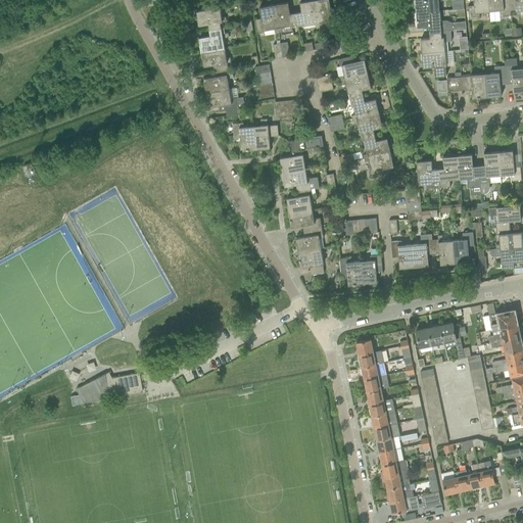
[(319,28),(314,0),(299,3),(301,12),(295,13),(297,27),(315,24),(315,28),(319,28)]
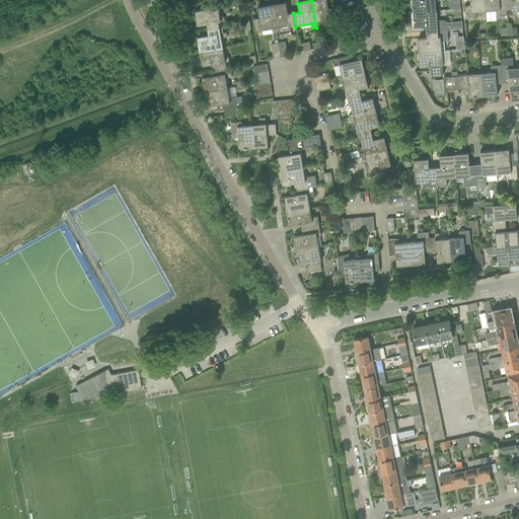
[(325,0),(312,0),(311,0),(316,27),(319,26),(319,22),(329,21),(329,23),(337,22),(334,8),(327,9),(325,0)]
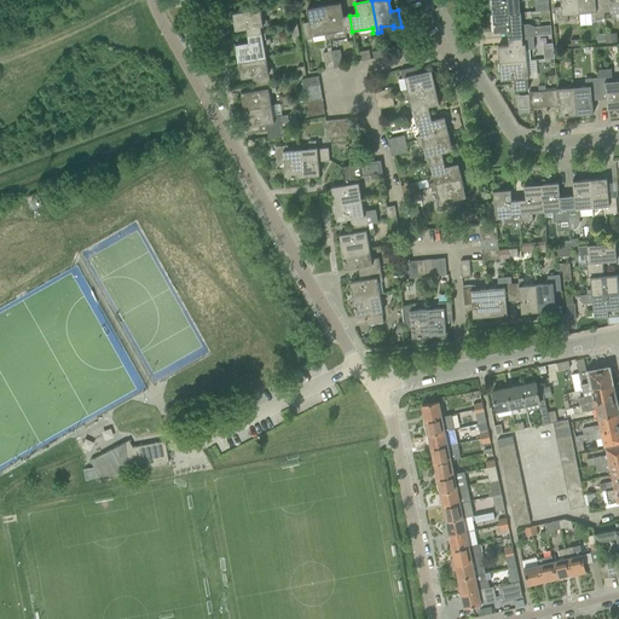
[(519,1),(524,0),(490,0),(492,16),(520,13),(519,1)]
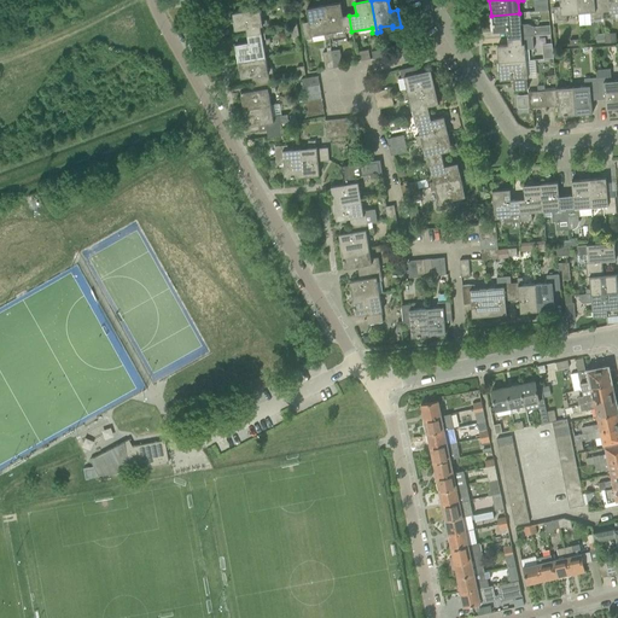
[(578,13),(576,0),(559,0),(560,7),(553,7),(554,23),(566,22),(566,15),(578,13)]
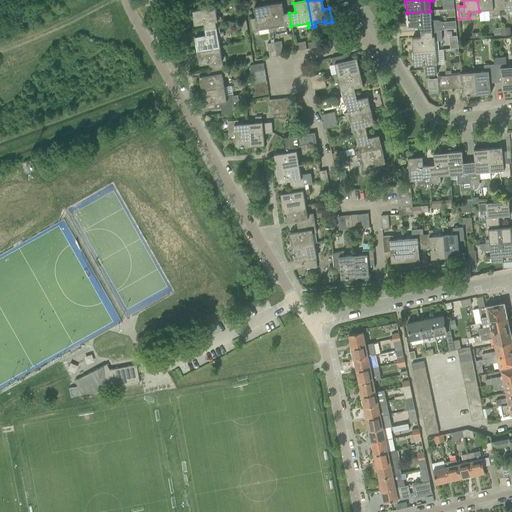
[(491,0),(477,0),(479,11),(488,11),(489,17),(495,16),(499,16),(498,3),(492,3),(491,0)]
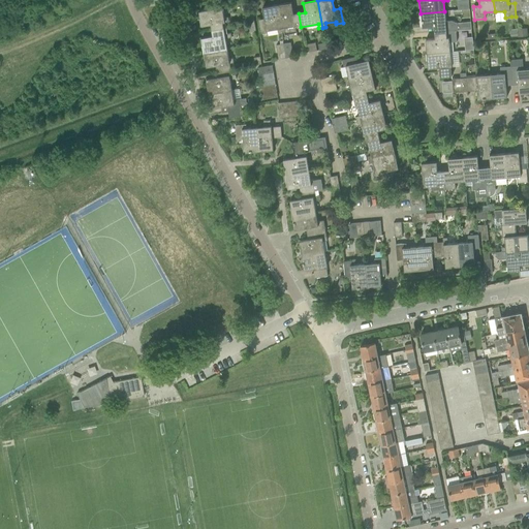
[(528,10),(528,0),(520,0),(520,2),(515,3),(516,17),(526,16),(526,11),(528,10)]
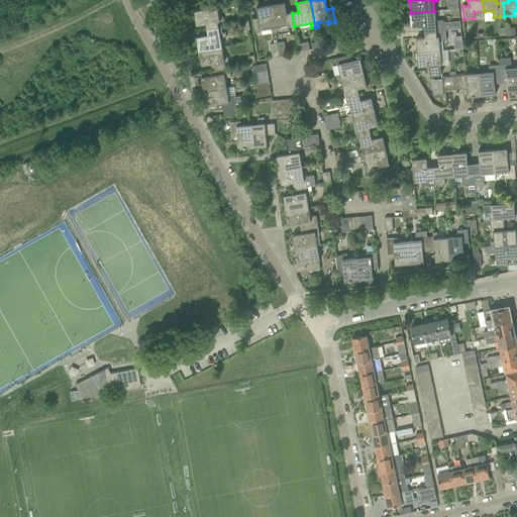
[(285,3),(271,5),(275,31),(278,31),(278,34),(290,32),(289,27),(294,26),(292,13),(287,14),(285,3)]
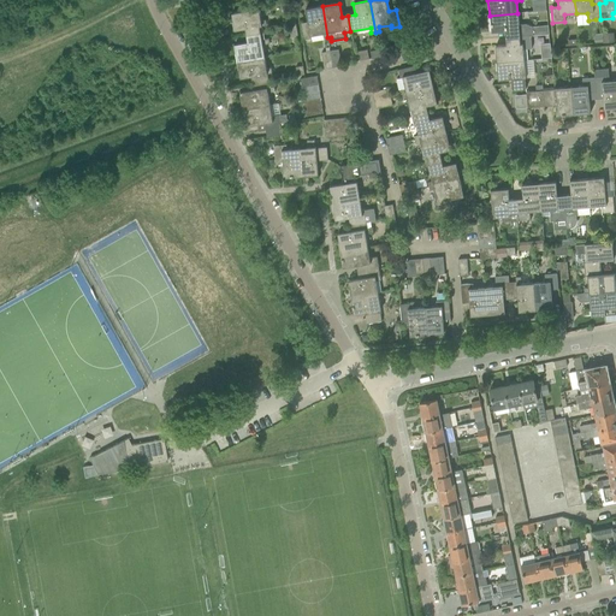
[(327,37),(323,6),(306,9),(307,22),(300,23),(303,40),(311,39),(311,36),(323,34),(324,39),(327,37)]
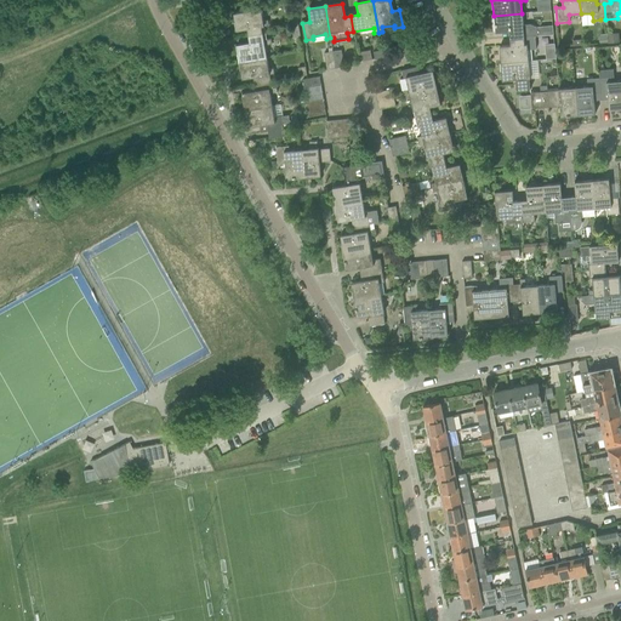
[(263,22),(263,21),(261,9),(233,13),(237,32),(248,29),(249,36),(265,34),(263,27),(268,26),(267,21),(263,22)]
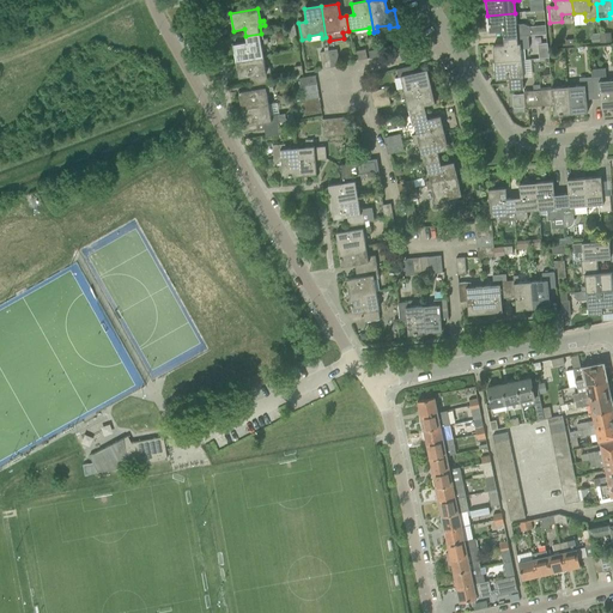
[(515,13),(487,16),(489,32),(502,31),(503,38),(528,36),(530,36),(529,26),(523,24),(516,24),(515,13)]
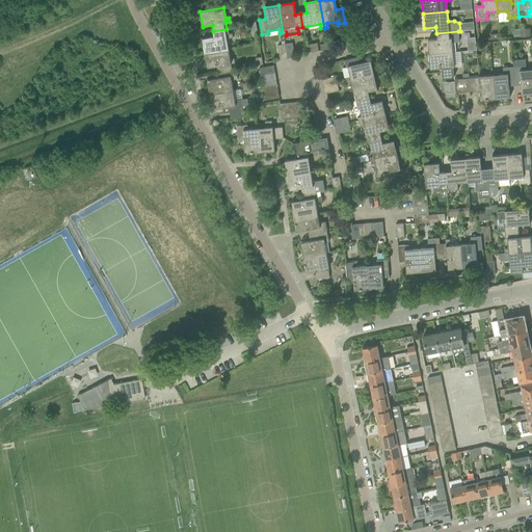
[(227,29),(213,31),(214,36),(203,38),(205,53),(229,49),(227,40),(233,38),(232,33),(228,34),(227,29)]
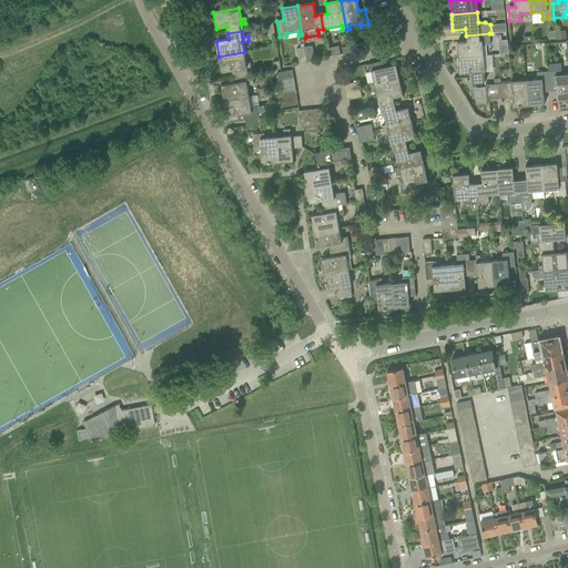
[(466,36),(466,41),(456,42),(458,58),(484,56),(483,46),(490,44),(489,33),(466,36)]
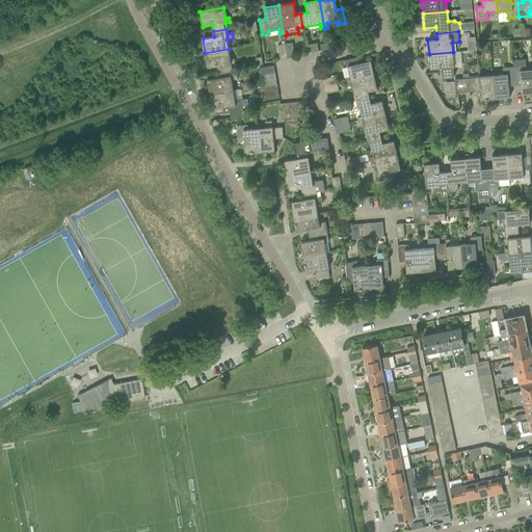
[(294,57),(293,47),(292,43),(285,45),(287,58),(294,57)]
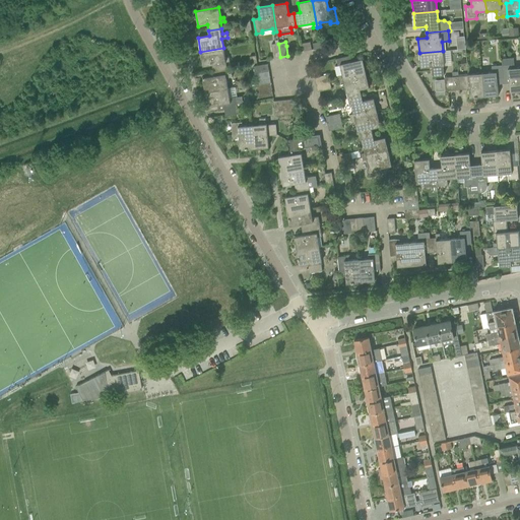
[(280,57),(278,44),(271,45),(273,59),(280,57)]
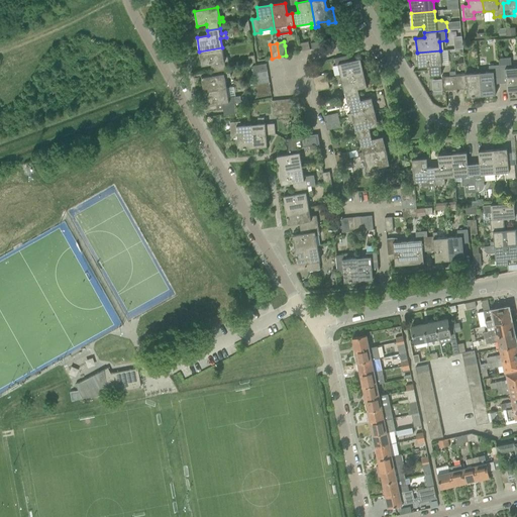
[(223,58),(222,47),(199,52),(201,66),(210,65),(211,70),(225,68),(224,63),(228,62),(227,58),(223,58)]
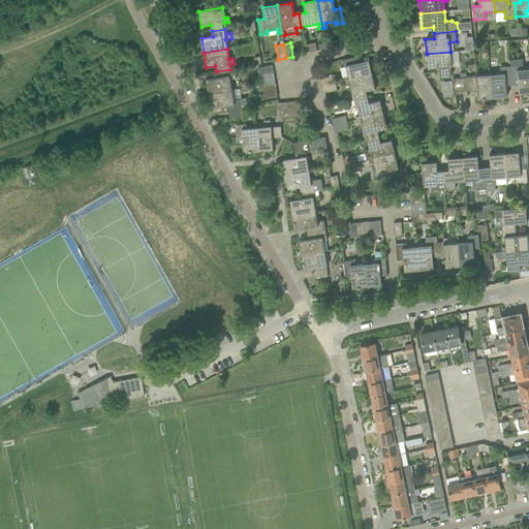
[(450,52),(427,54),(428,69),(439,68),(440,78),(452,76),(450,67),(452,67),(450,52)]
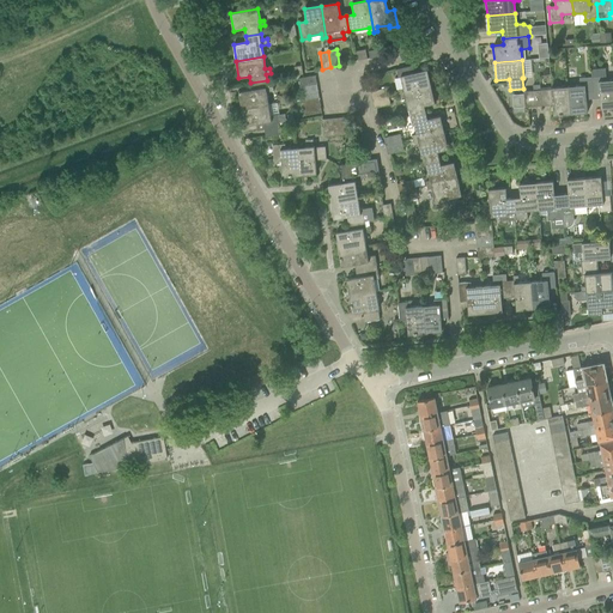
[(400,93),(431,86),(428,70),(414,73),(412,66),(396,70),(398,77),(400,77),(404,89),(399,90),(400,93)]
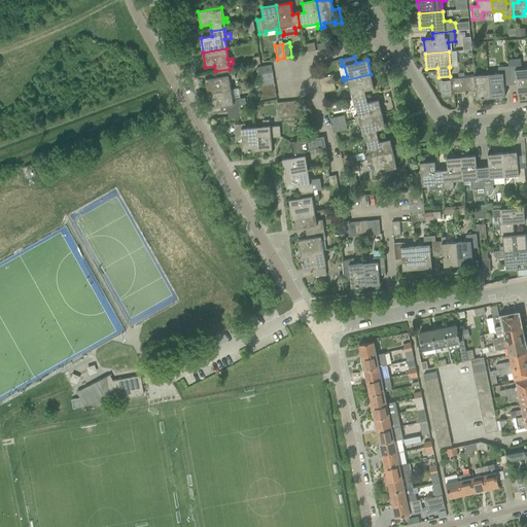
[(271,65),(260,67),(256,68),(257,74),(272,71),(271,65)]
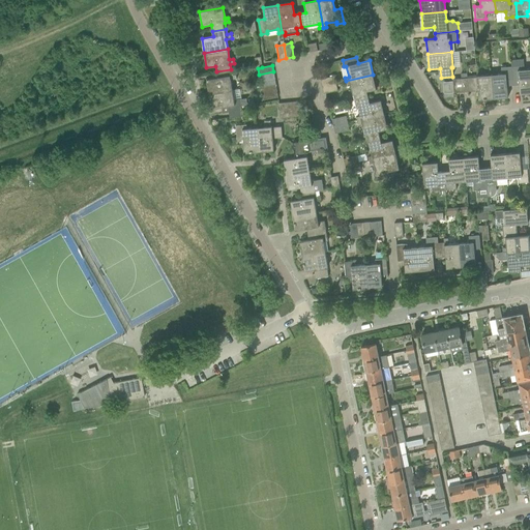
[(529,92),(529,68),(522,69),(522,65),(511,66),(512,80),(518,80),(520,94),(529,92)]
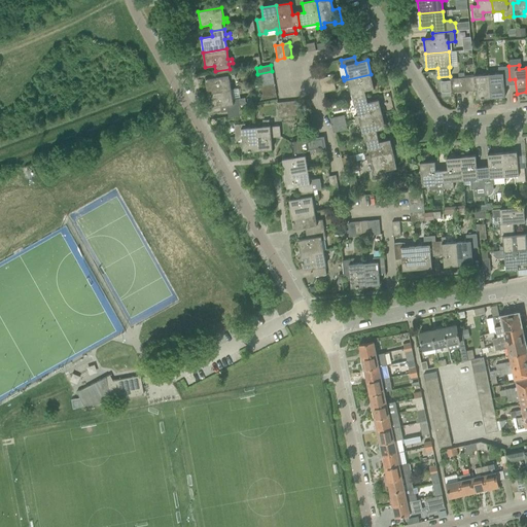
[(498,73),(488,74),(490,98),(505,97),(503,80),(510,79),(508,66),(498,67),(498,73)]
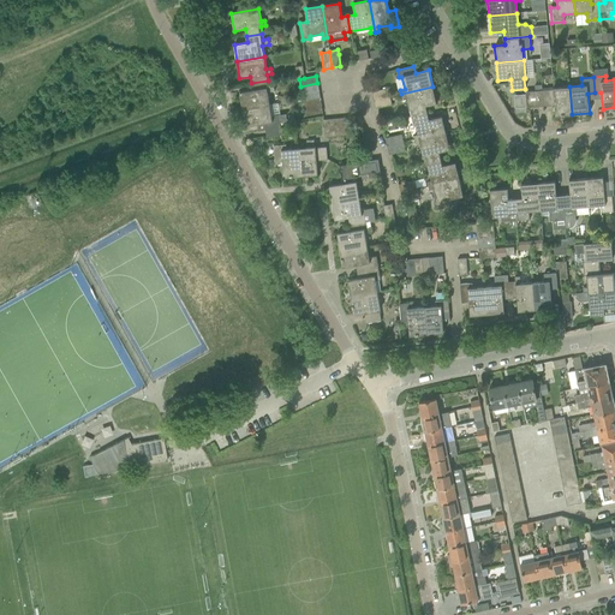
[(252,90),(239,93),(243,109),(269,105),(268,93),(274,91),(274,87),(269,88),(268,81),(251,83),(252,90)]
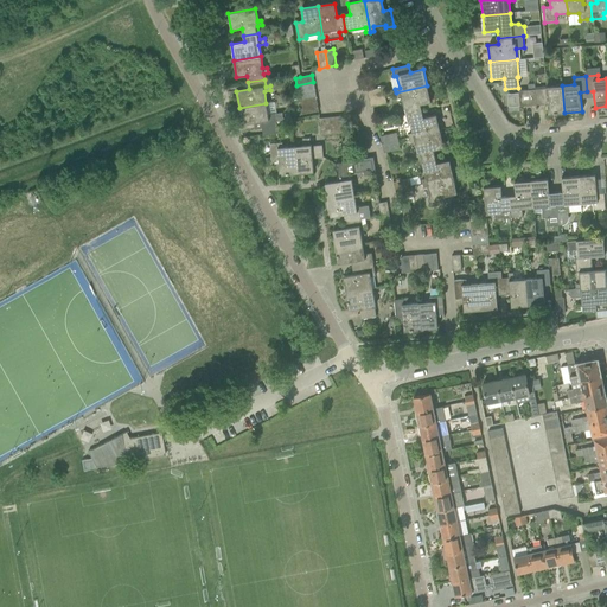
[(314,90),(313,82),(296,85),(298,93),(314,90)]
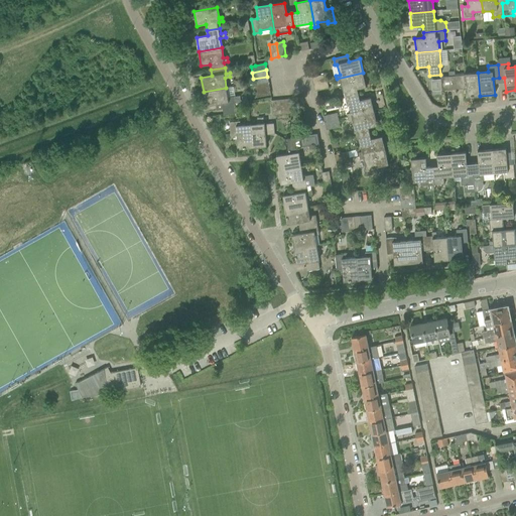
[(363,73),(337,79),(338,83),(341,82),(345,98),(359,95),(357,89),(366,87),(363,73)]
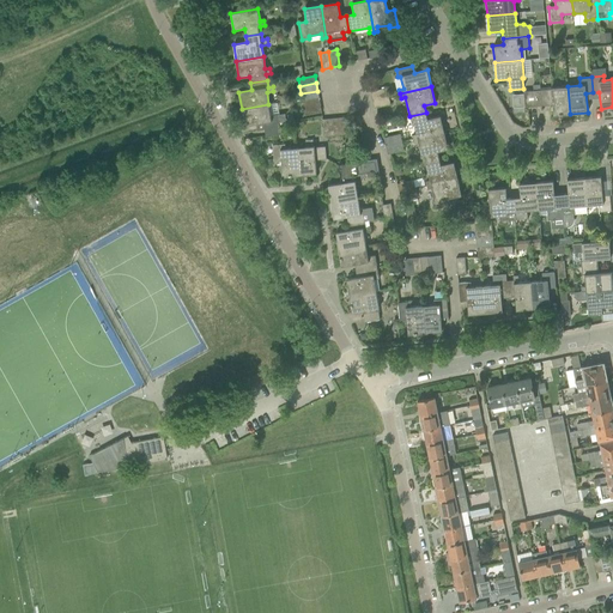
[(551,87),(551,89),(540,90),(541,105),(552,105),(553,115),(570,114),(568,86),(551,87)]
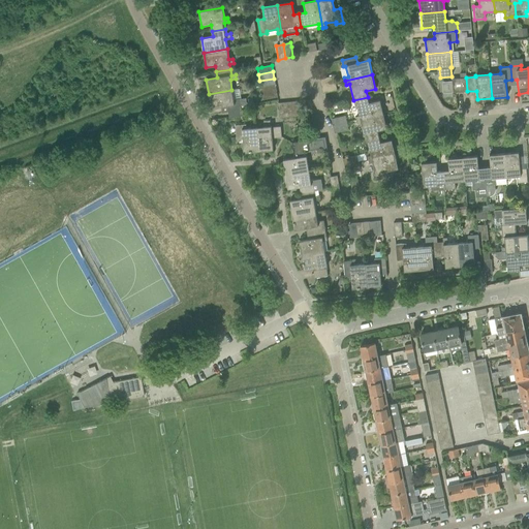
[(321,86),(335,83),(334,75),(319,80),(321,86)]
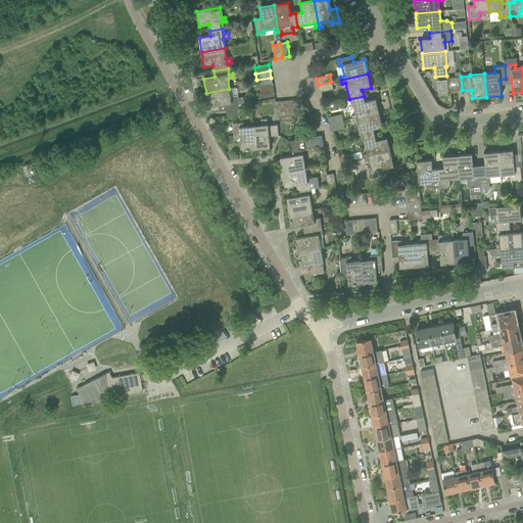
[(461,77),(457,77),(455,78),(446,78),(447,92),(462,90),(461,77)]
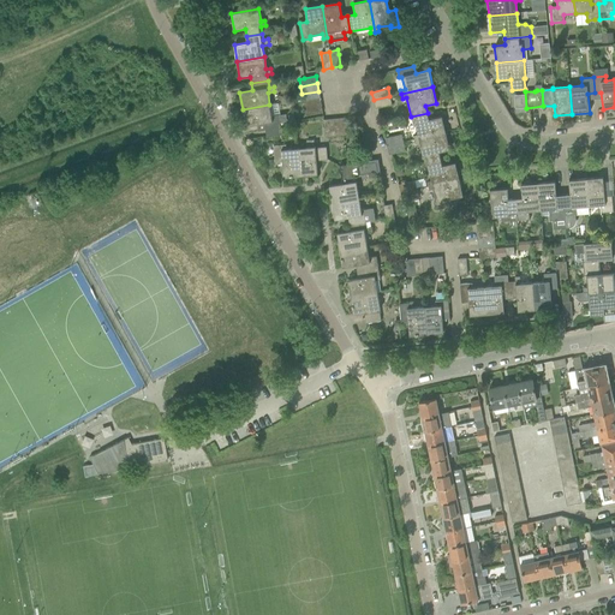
[(318,91),(302,94),(303,101),(320,99),(318,91)]
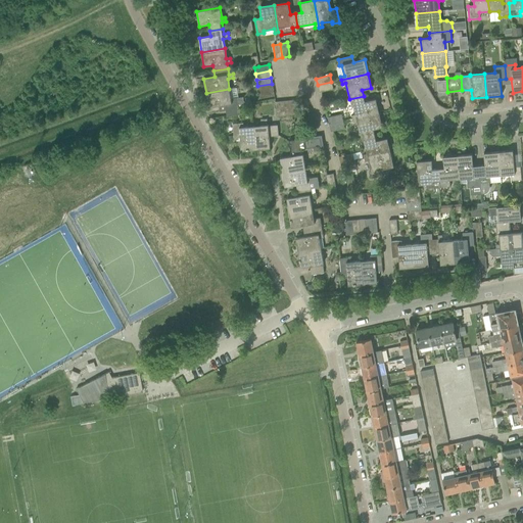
[(331,82),(318,85),(319,92),(333,89),(331,82)]
